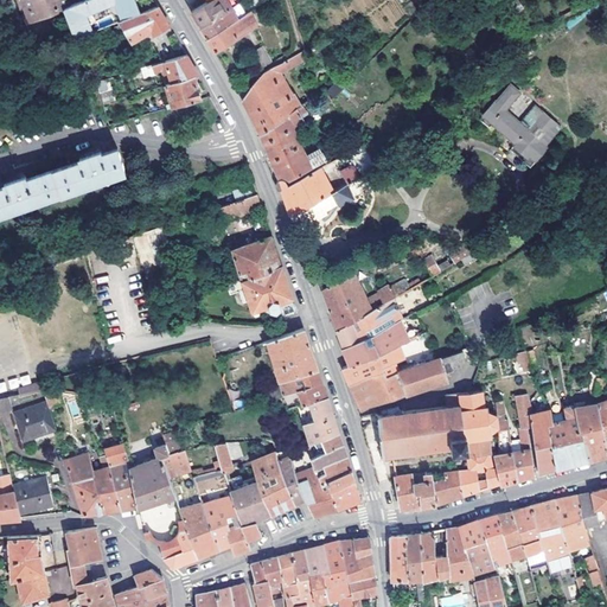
[(55,11),(70,5),(68,0),(26,0),(33,18),(55,11)]
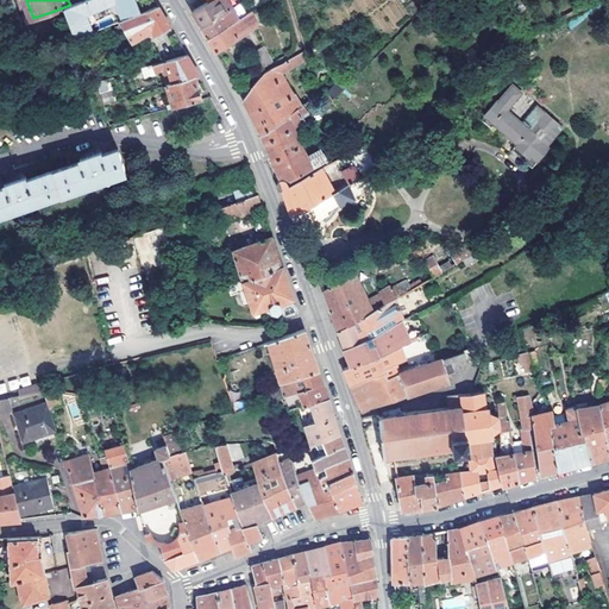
[(82,0),(70,5),(66,7),(76,36),(117,20),(123,18),(138,12),(133,0),(82,0)]
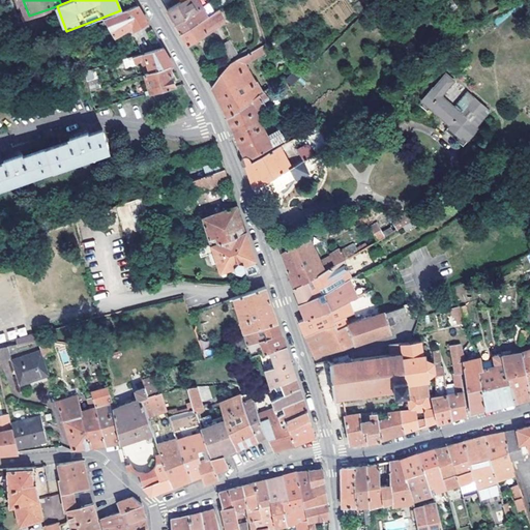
[(198,9),(203,5),(200,0),(182,0),(168,8),(171,15),(175,22),(198,9)]
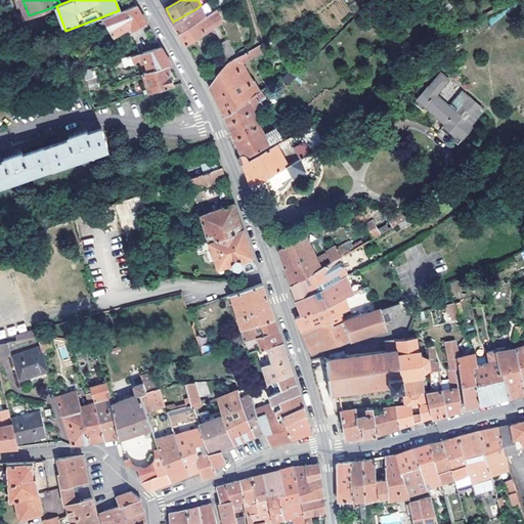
[(199,19),(212,12),(206,3),(201,5),(195,9),(173,22),(176,27),(179,32),(199,19)]
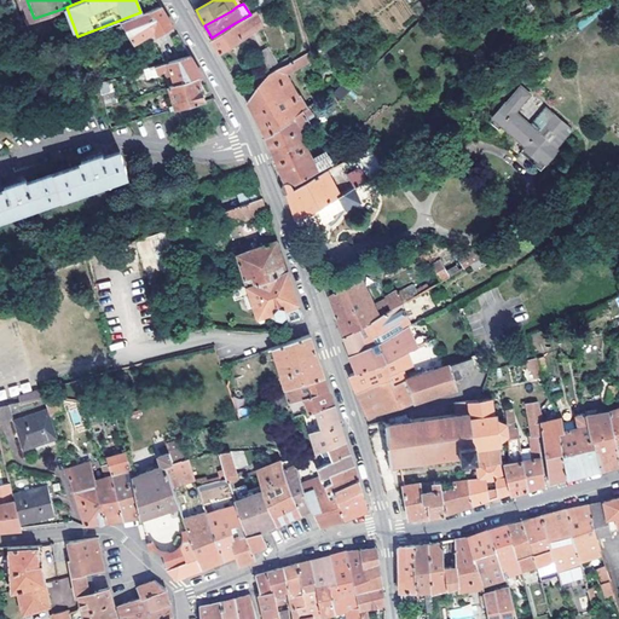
[(140,12),(125,18),(132,39),(134,40),(152,30),(152,33),(157,34),(172,25),(172,23),(167,13),(161,5),(146,10),(140,12)]
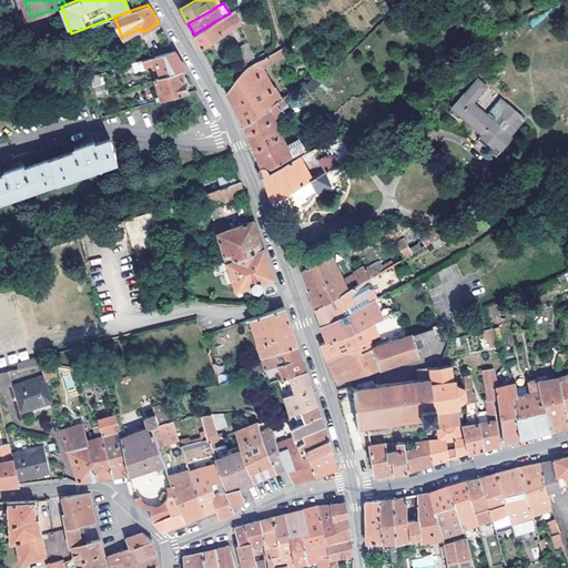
[(215,21),(194,34),(198,41),(201,46),(240,23),(233,11),(230,13),(215,21)]
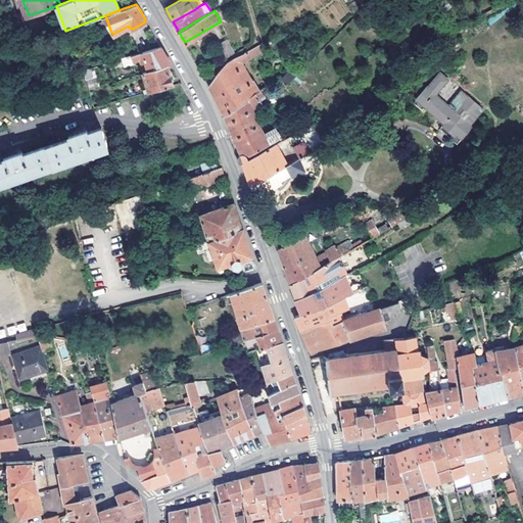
[(218,44),(226,59),(227,57),(235,53),(227,39),(218,44)]
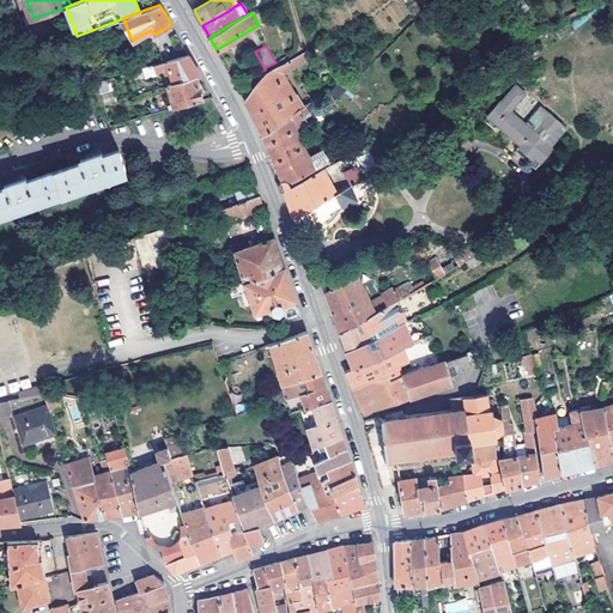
[(1,53),(2,61),(20,55),(18,47),(1,53)]
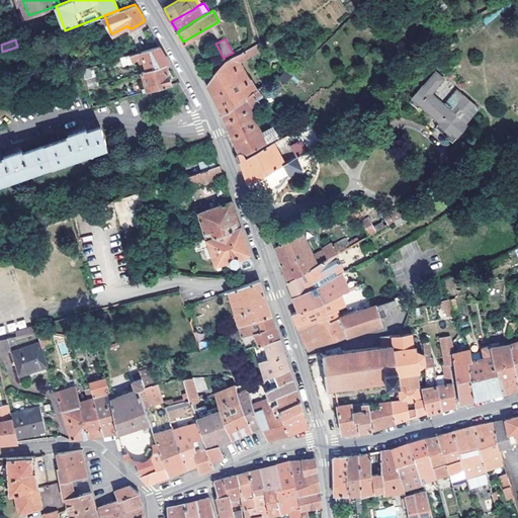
[(223,114),(255,92),(258,91),(252,81),(251,82),(241,63),(264,50),(259,41),(242,51),(243,53),(226,61),(214,71),(206,84),(213,97),(223,114)]
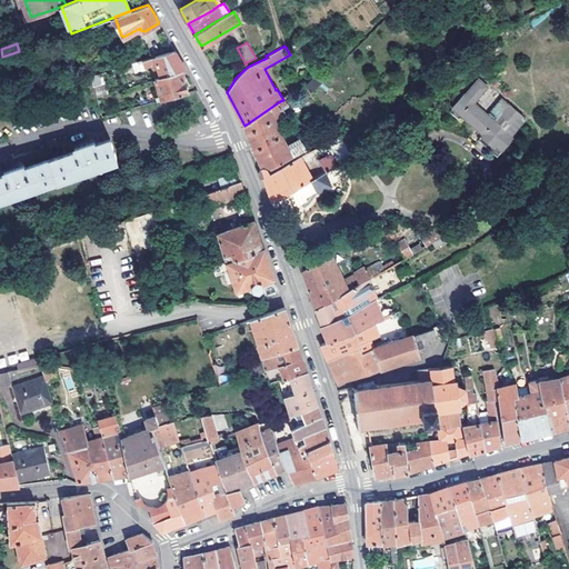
[(159,78),(182,71),(187,70),(180,59),(175,50),(140,61),(142,67),(155,63),(159,78)]
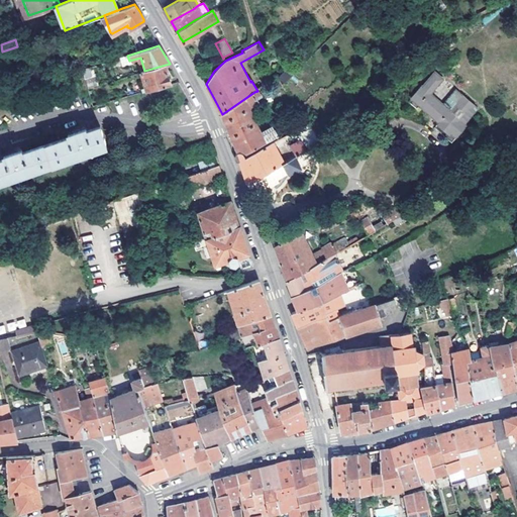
[(166,65),(144,71),(139,73),(144,91),(172,83),(166,65)]
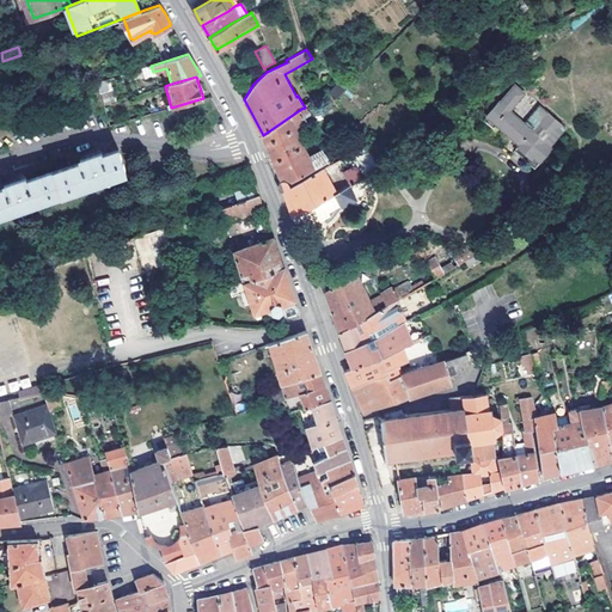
[(102,103),(114,103),(114,81),(101,81),(102,103)]
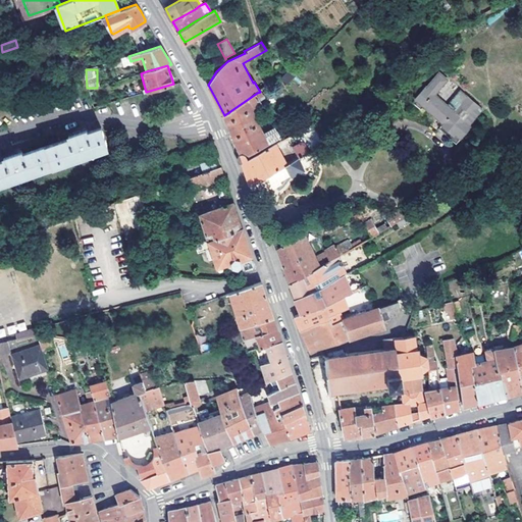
[(458,106),(454,102),(450,107),(436,94),(450,81),(441,72),(428,86),(427,85),(417,96),(459,136),(482,111),(467,97),(458,106)]
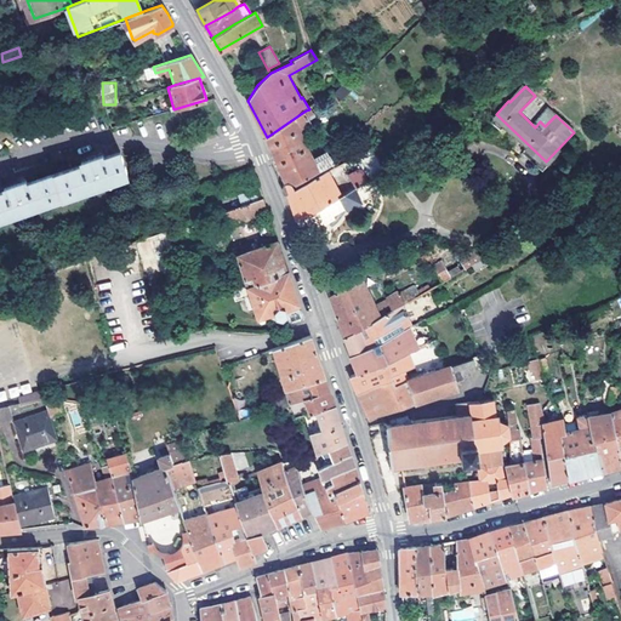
[(306,110),(267,137),(277,158),(285,180),(289,178),(291,180),(292,181),(295,182),(296,183),(336,163),(329,152),(315,159),(301,131),(313,124),(306,110)]
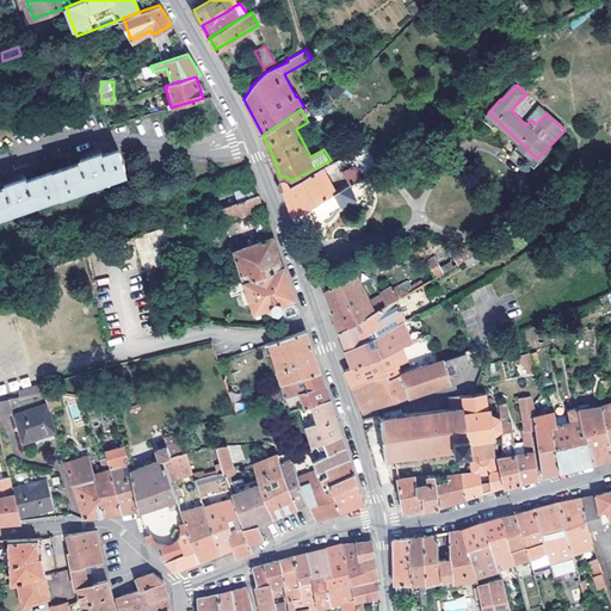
[(352,153),(356,160),(364,177),(381,167),(368,144),(352,153)]
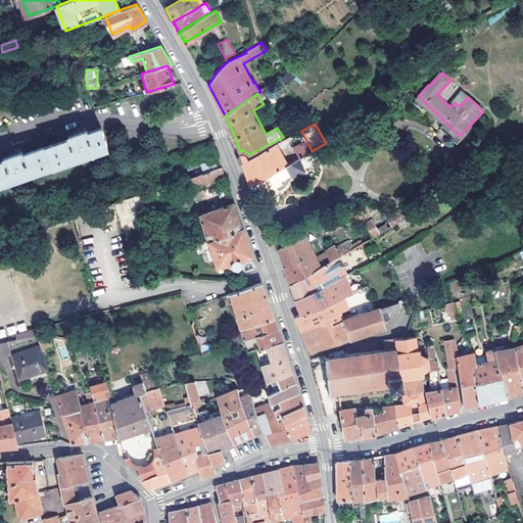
[(16,153),(9,156),(3,158),(4,159),(0,160),(0,183),(108,147),(101,127),(88,131),(88,130),(82,132),(75,134),(68,136),(69,137),(24,153),(22,151),(16,153)]
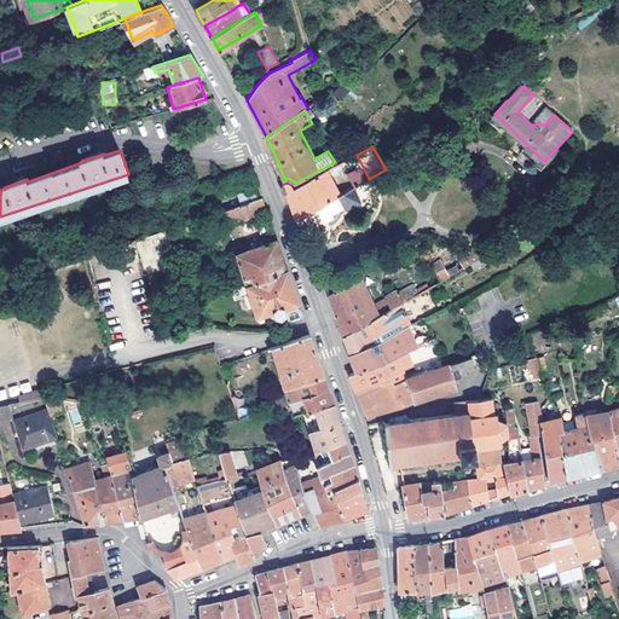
[(369,179),(360,162),(350,167),(358,185),(369,179)]
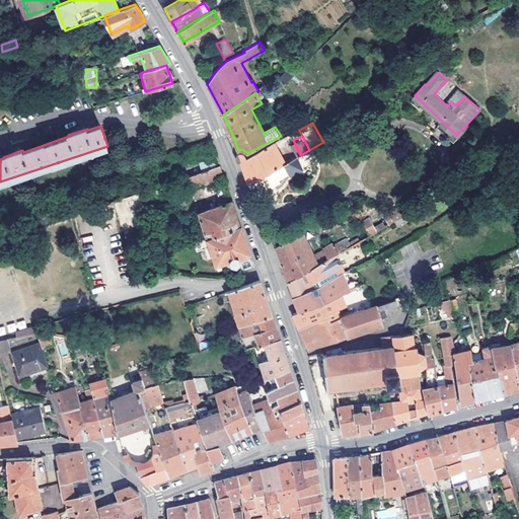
[(248,183),(285,163),(274,143),(246,157),(246,155),(245,154),(243,153),(242,152),(240,152),(239,152),(238,153),(237,154),(236,155),(236,156),(236,158),(237,159),(238,161),(239,161),(240,161),(245,173),(248,183)]
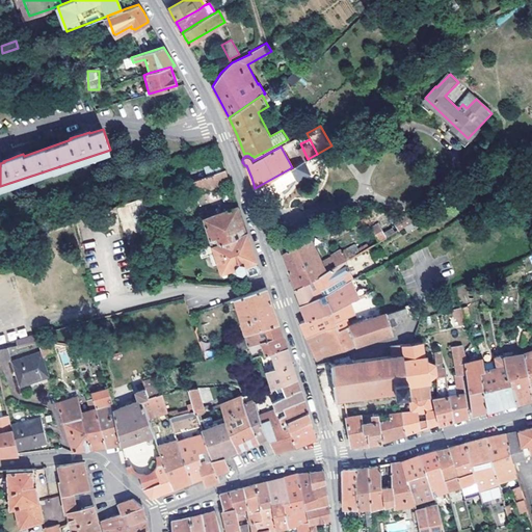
[(207,176),(225,168),(222,159),(203,165),(207,176)]
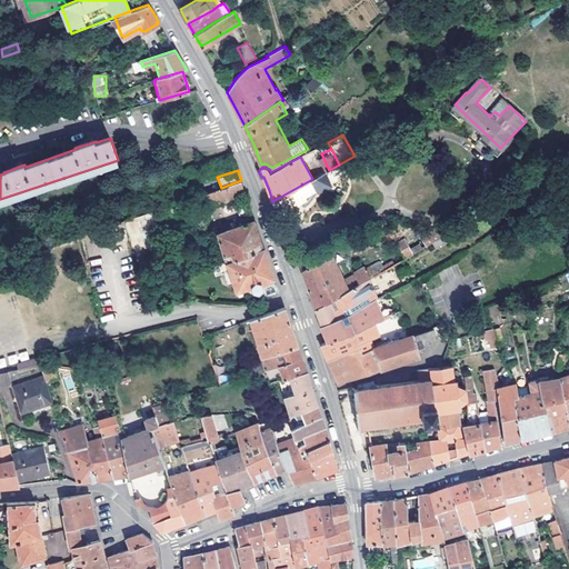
[(312,179),(272,201),(278,213),(309,197),(310,197),(313,196),(311,190),(330,181),(326,172),(312,179)]
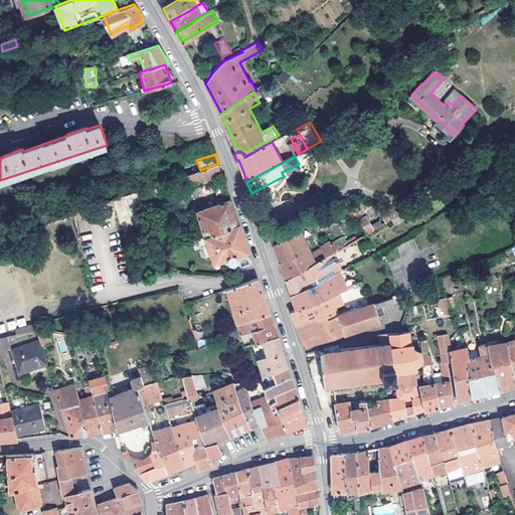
[(218,163),(200,170),(186,175),(190,187),(222,176),(218,163)]
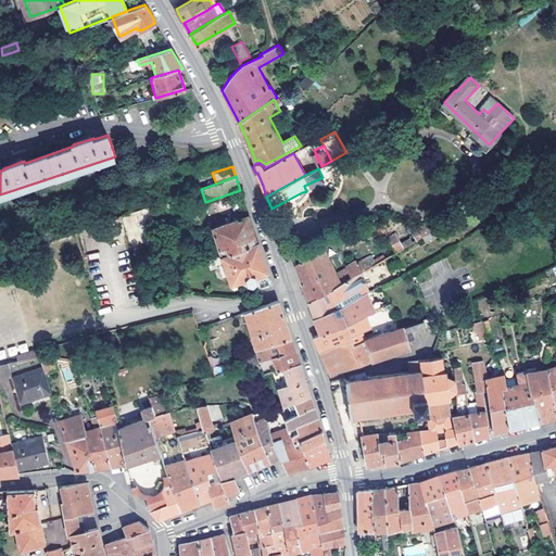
[(220,252),(257,243),(253,229),(249,215),(213,225),(220,252)]
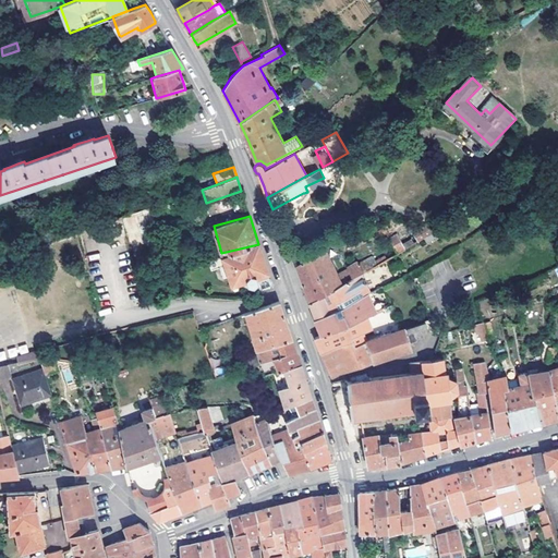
[(414,233),(419,241),(433,232),(427,225),(414,233)]
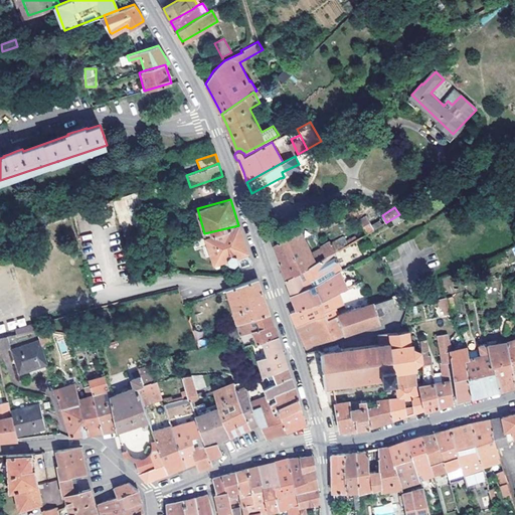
[(374,230),(367,216),(360,220),(367,234),(374,230)]
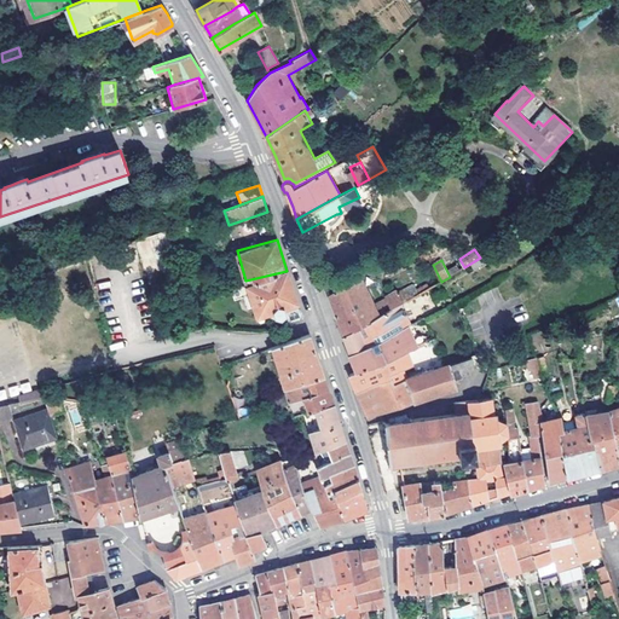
[(446,270),(451,277),(461,271),(457,265),(446,270)]
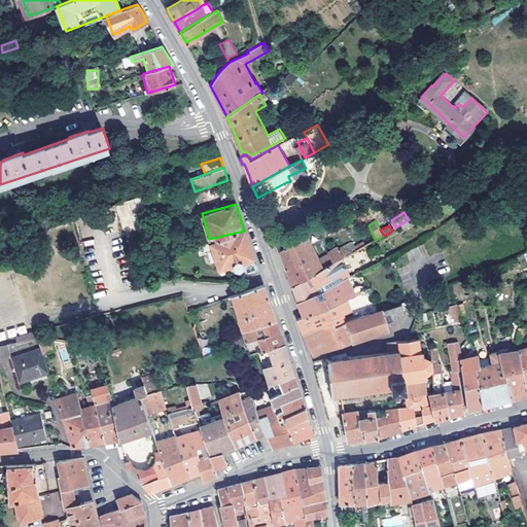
[(244,231),(209,239),(218,267),(232,261),(234,265),(237,267),(255,260),(249,243),(246,235),(244,231)]
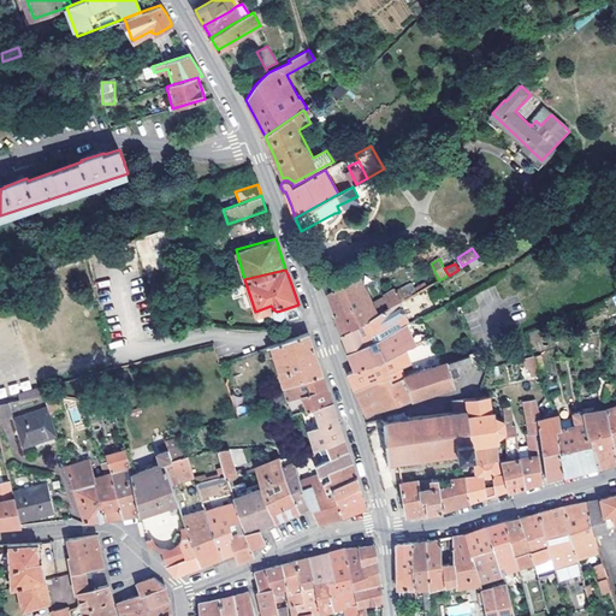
[(377,315),(372,304),(359,272),(327,291),(333,311),(342,332),(377,315)]
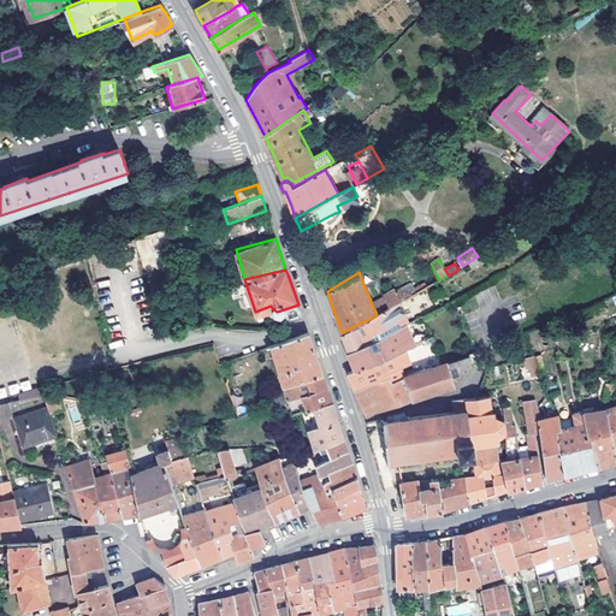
[(413,285),(397,295),(402,303),(418,294),(413,285)]
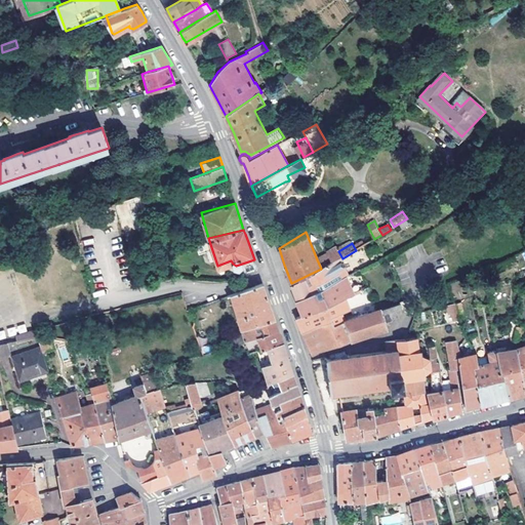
[(327,254),(331,265),(340,260),(342,258),(338,251),(338,249),(327,254)]
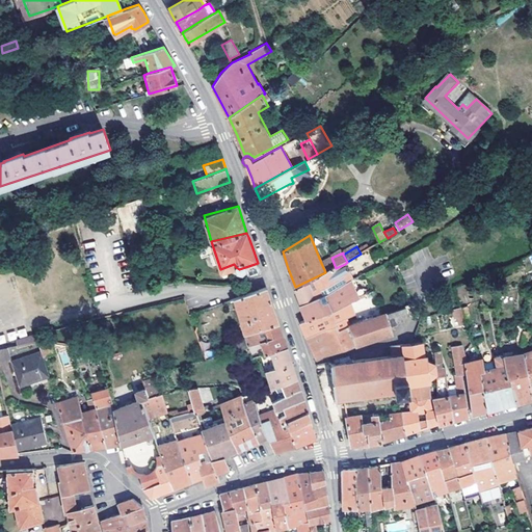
[(331,258),(321,263),(325,272),(336,268),(331,258)]
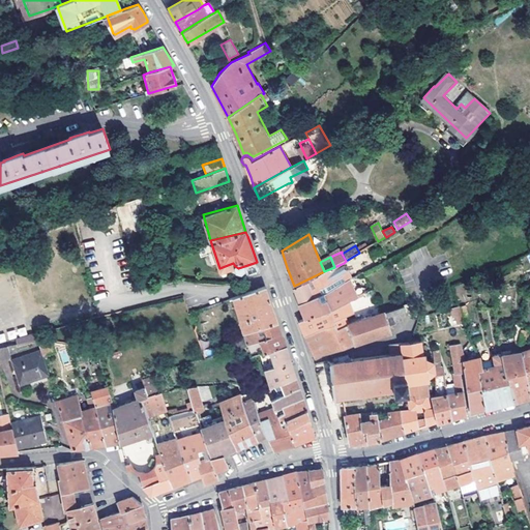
[(257,262),(238,268),(241,274),(259,268),(257,262)]
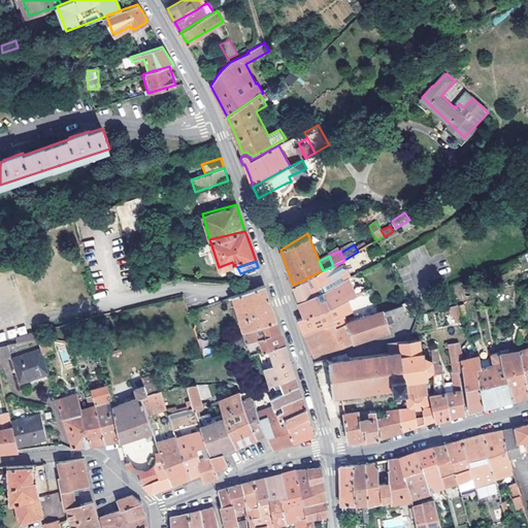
[(298,301),(349,279),(351,278),(342,262),(333,266),(323,270),(293,285),(295,293),(298,301)]
